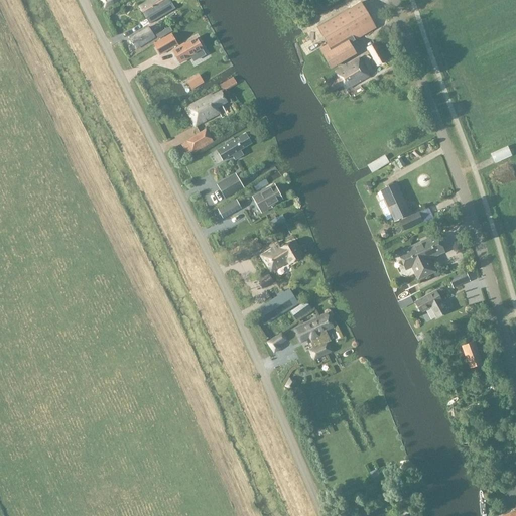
[(151,0),(139,8),(149,24),(174,9),(168,0),(151,0)]
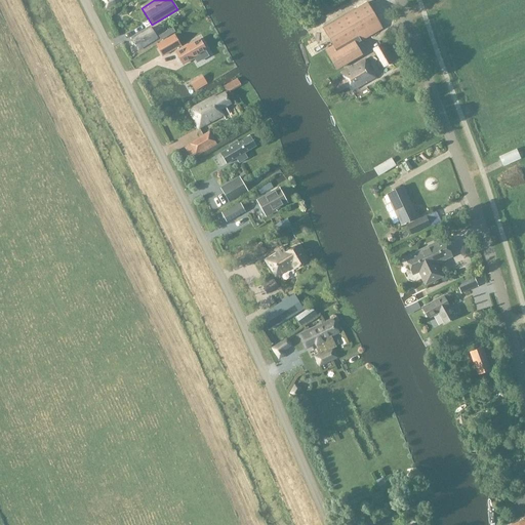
[(323,29),(333,46),(324,51),(335,70),(361,54),(355,45),(382,29),(367,3),(323,29)]
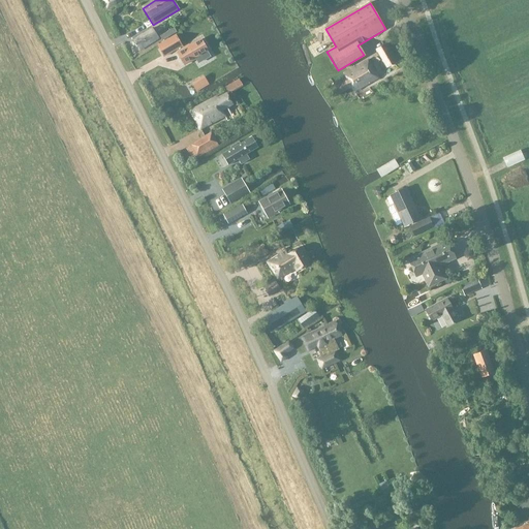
[(132,40),(139,51),(141,52),(154,42),(159,39),(158,37),(152,28),(132,40)]
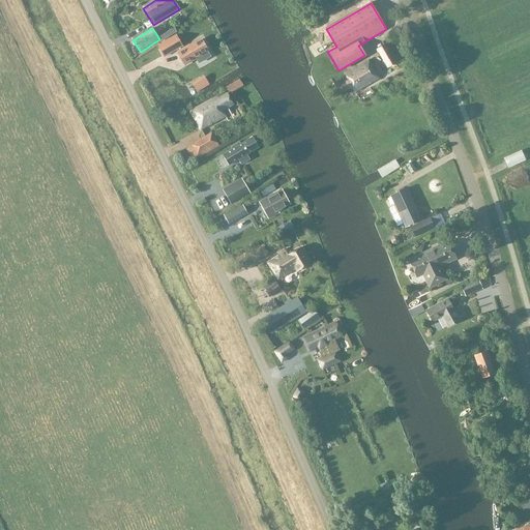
[(172,29),(159,36),(162,40),(174,33),(172,29)]
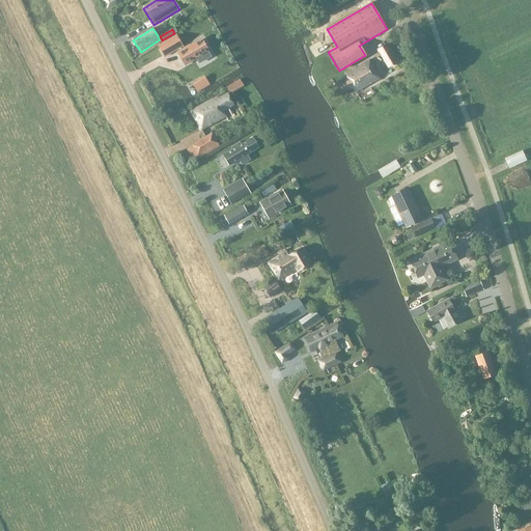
[(159,47),(166,57),(178,50),(180,53),(179,54),(185,63),(207,51),(202,40),(185,50),(176,36),(159,47)]
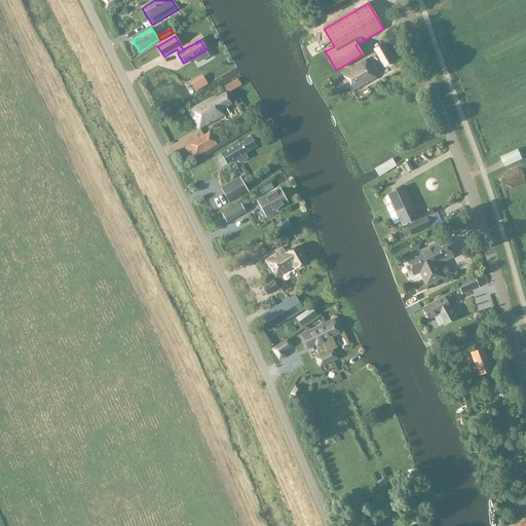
[(375,49),(385,68),(393,63),(383,44),(375,49)]
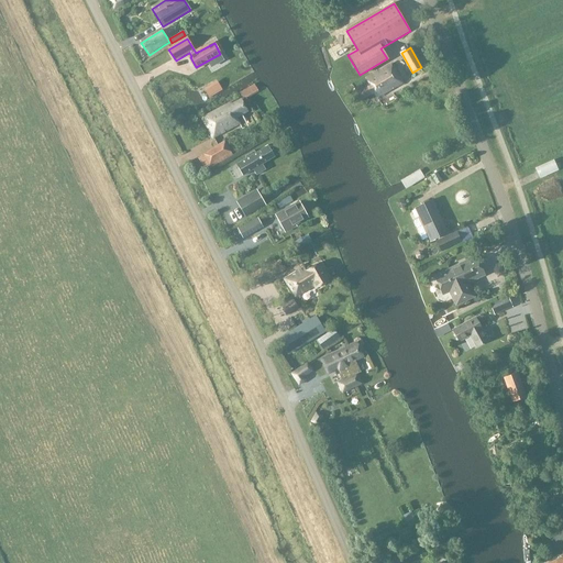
[(145,72),(156,67),(154,62),(143,66),(145,72)]
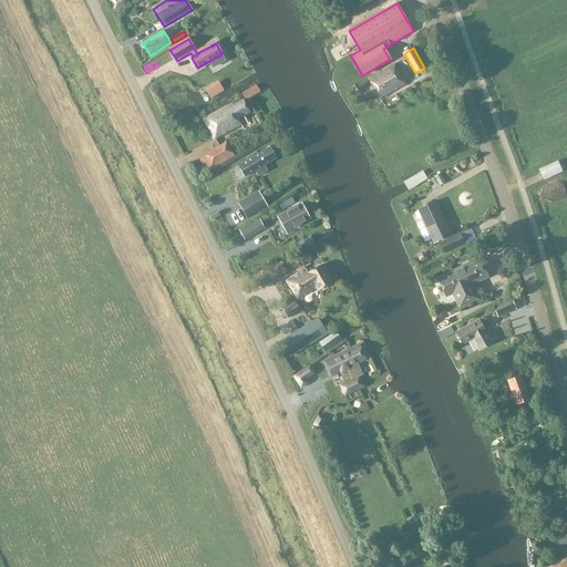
[(406,75),(412,70),(405,63),(400,69),(406,75)]
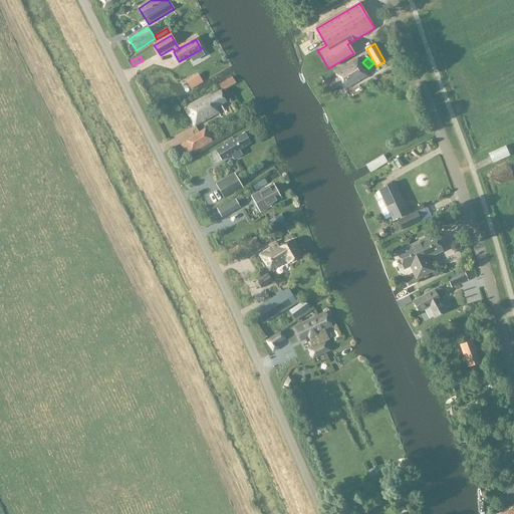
[(334,73),(336,77),(325,84),(330,92),(341,85),(344,90),(367,76),(357,59),(334,73)]
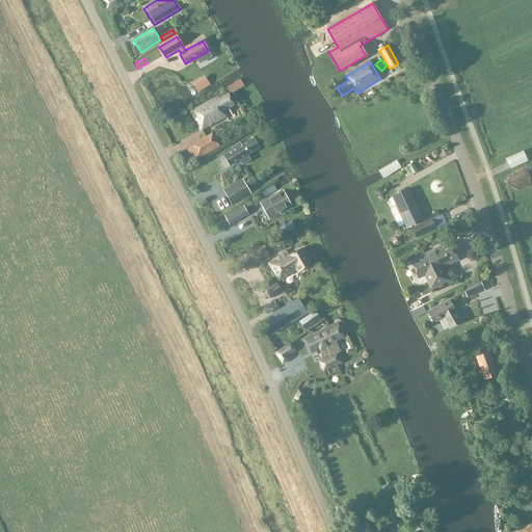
[(191,111),(201,131),(227,117),(223,111),(234,106),(228,95),(218,100),(217,98),(191,111)]
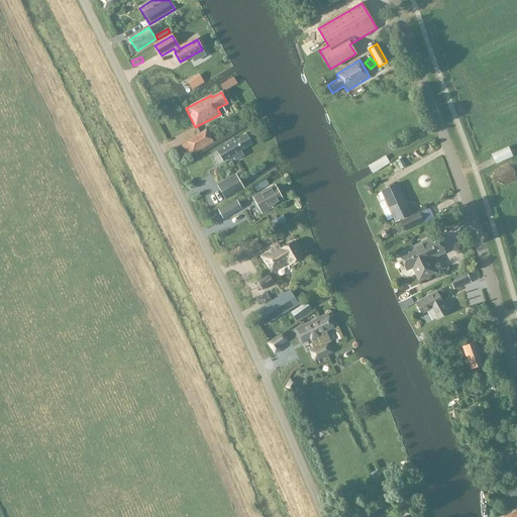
[(206,130),(187,141),(193,153),(213,142),(206,130)]
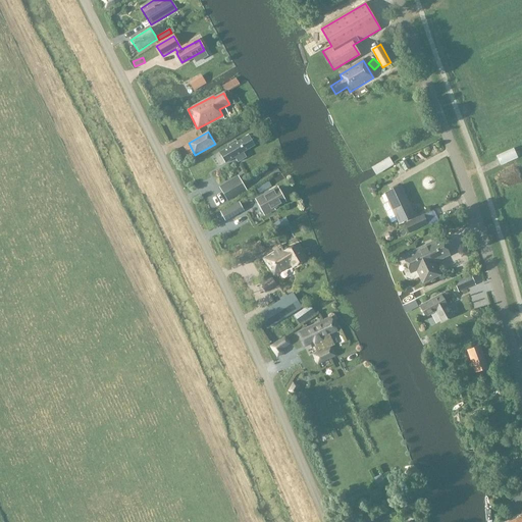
[(227,147),(218,153),(225,163),(235,158),(238,163),(246,158),(243,153),(255,146),(253,142),(248,135),(237,142),(236,140),(227,146),(227,147)]
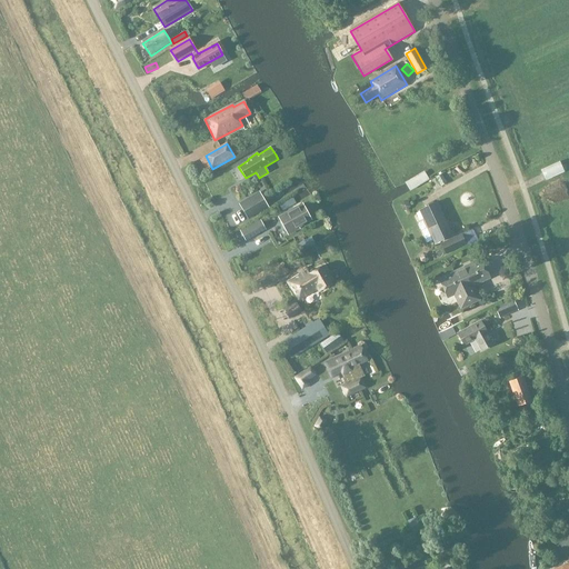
[(541,172),(546,181),(565,173),(559,162),(557,163),(540,170),(541,172)]
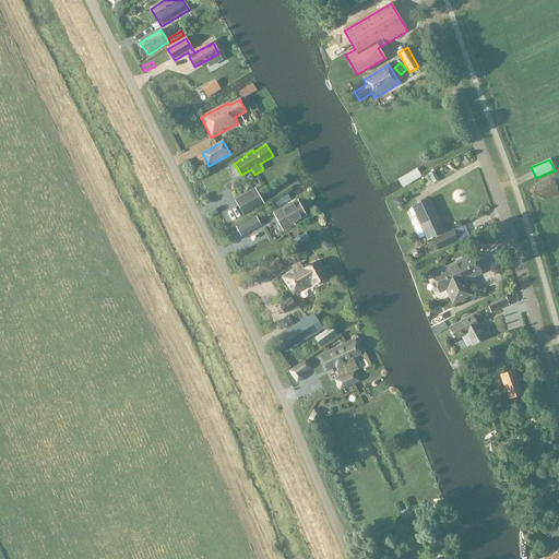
[(244,216),(264,204),(254,189),(234,201),(244,216)]
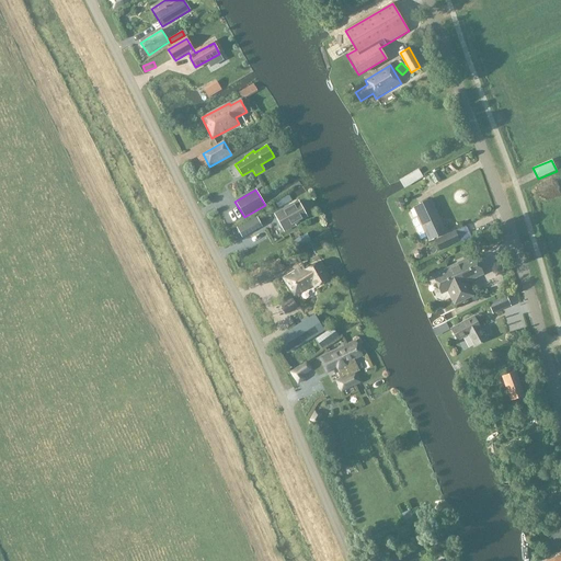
[(446,232),(430,199),(413,207),(430,240),(446,232)]
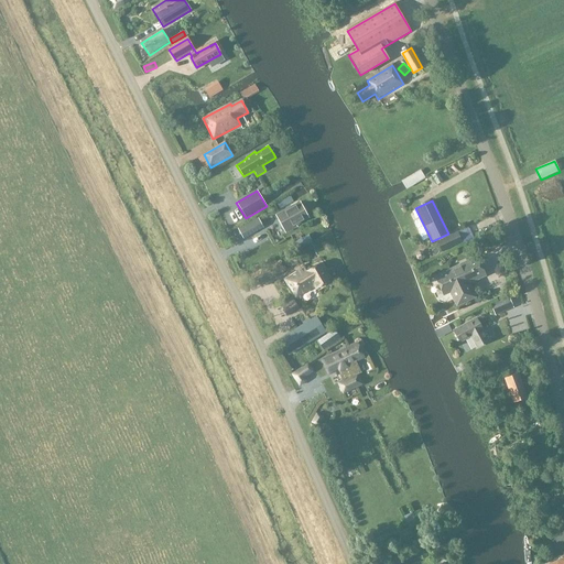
[(300,203),(277,216),(282,226),(284,229),(294,224),(295,226),(308,218),(300,203)]
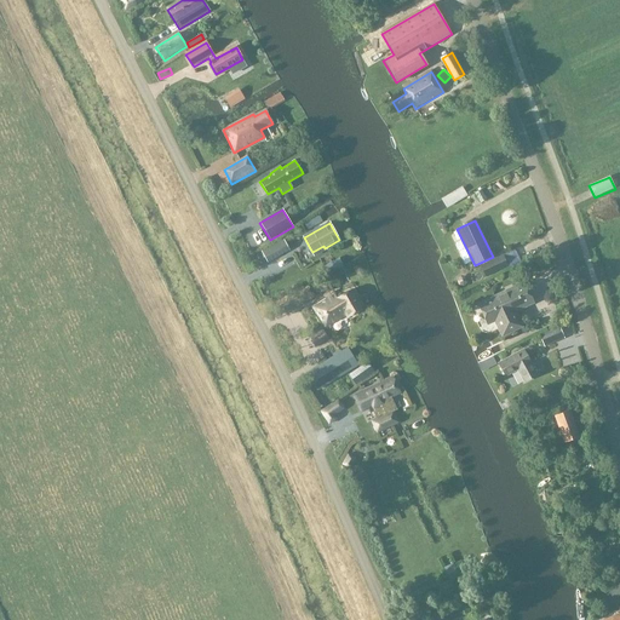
[(282,240),(274,245),(280,254),(288,250),(282,240)]
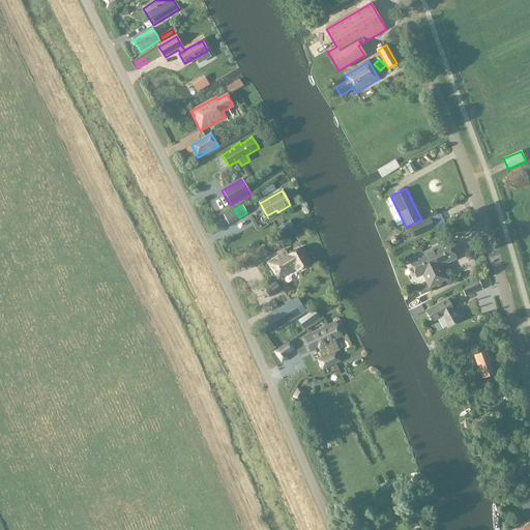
[(225,212),(216,215),(218,224),(227,222),(225,212)]
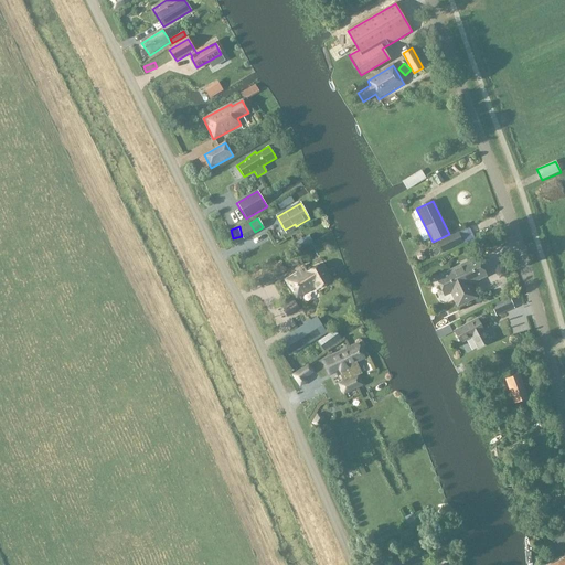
[(441,254),(461,244),(458,235),(438,244),(441,254)]
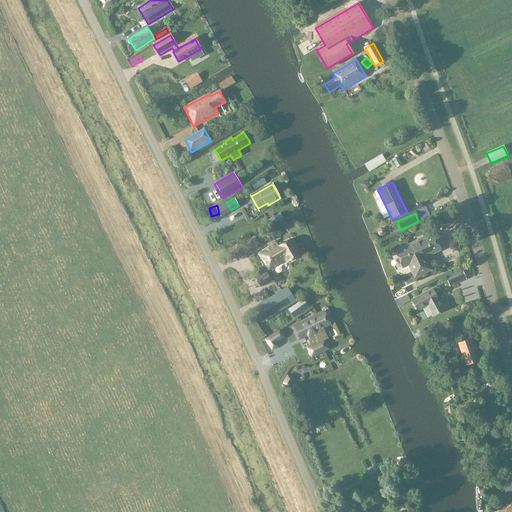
[(447,241),(443,224),(434,226),(438,243),(447,241)]
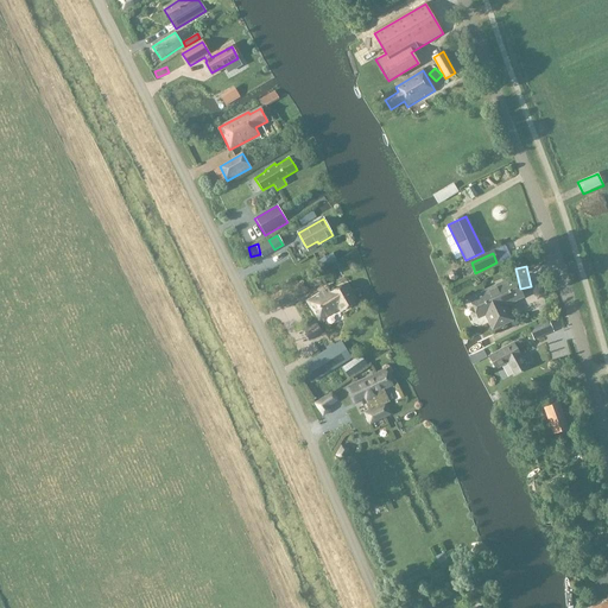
[(523,297),(514,278),(469,299),(479,318),(486,316),(493,330),(513,321),(505,305),(523,297)]
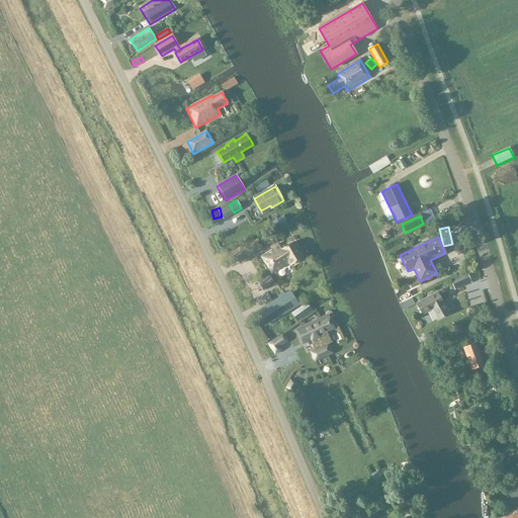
[(263,257),(272,273),(288,263),(290,267),(305,259),(294,242),(281,250),(280,247),(263,257)]
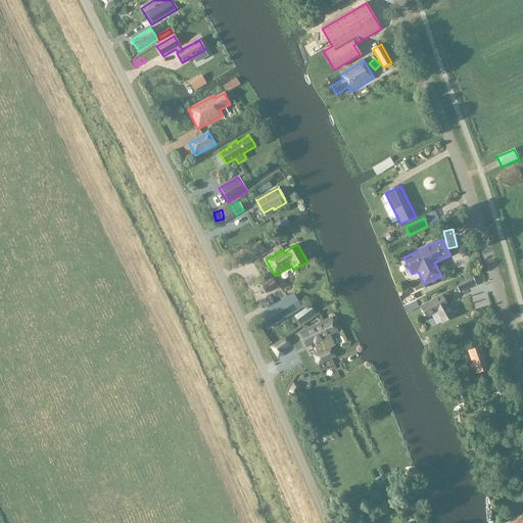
[(475,282),(472,276),(472,275),(455,283),(460,293),(476,286),(475,282)]
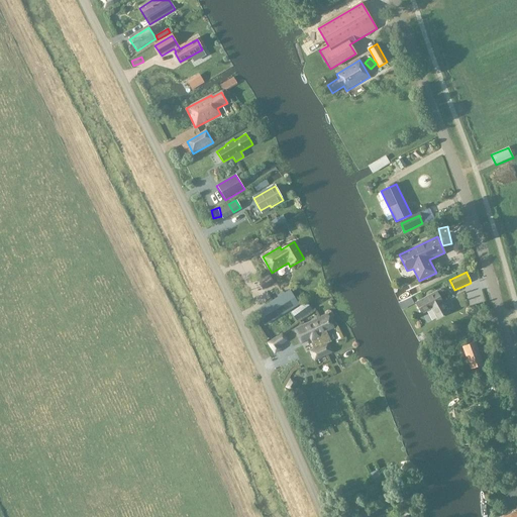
[(259,282),(263,290),(274,284),(269,276),(259,282)]
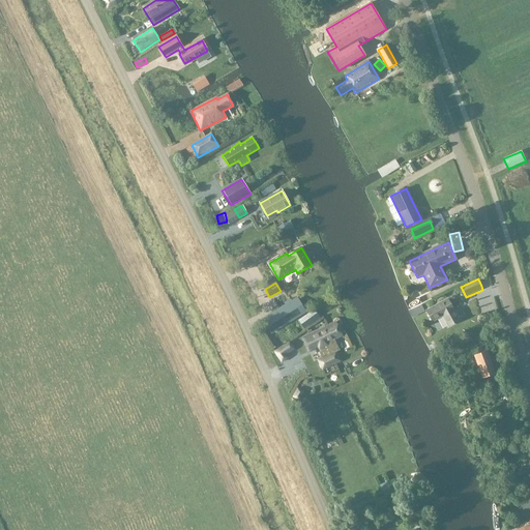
[(297,298),(262,320),(271,334),(306,313),(297,298)]
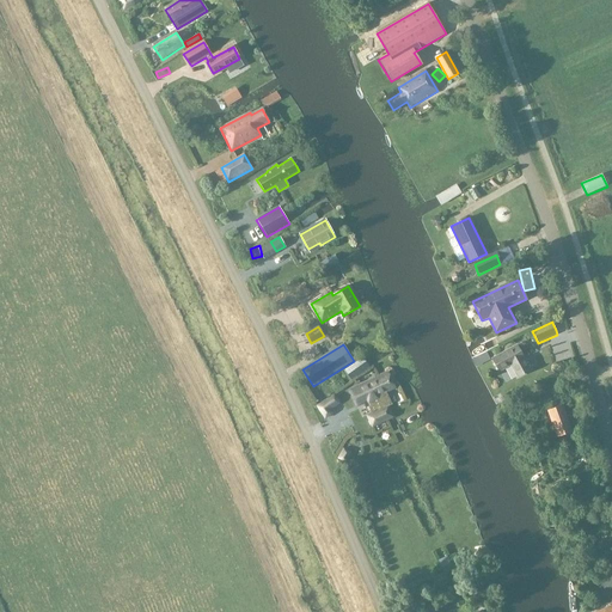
[(530,371),(524,357),(527,355),(525,352),(521,354),(516,346),(493,360),(499,372),(510,365),(518,378),(530,371)]
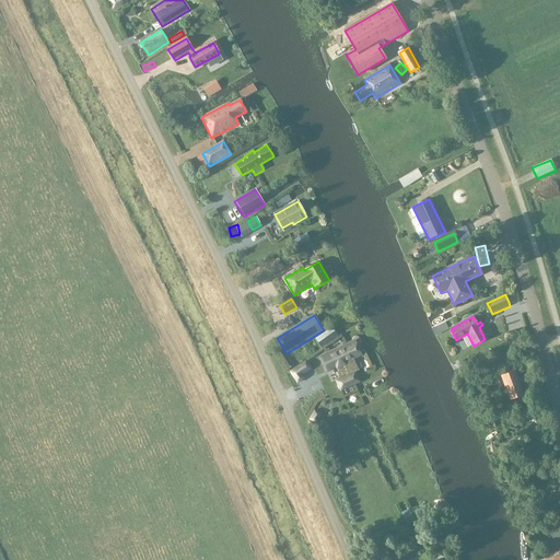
[(328,329),(315,338),(322,348),(336,339),(328,329)]
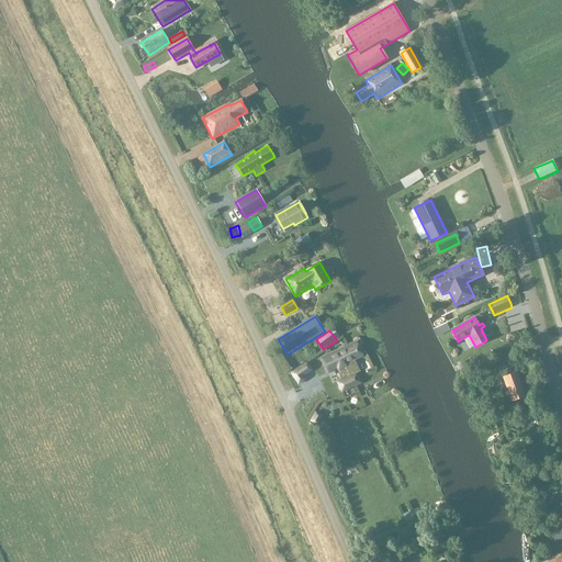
[(353,361),(363,356),(357,343),(329,356),(341,380),(337,382),(343,392),(360,383),(356,373),(359,371),(353,361)]
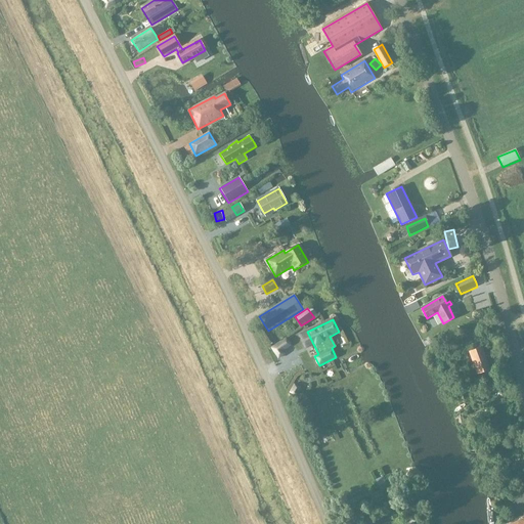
[(287,339),(272,348),(278,358),(285,355),(282,351),(291,346),(287,339)]
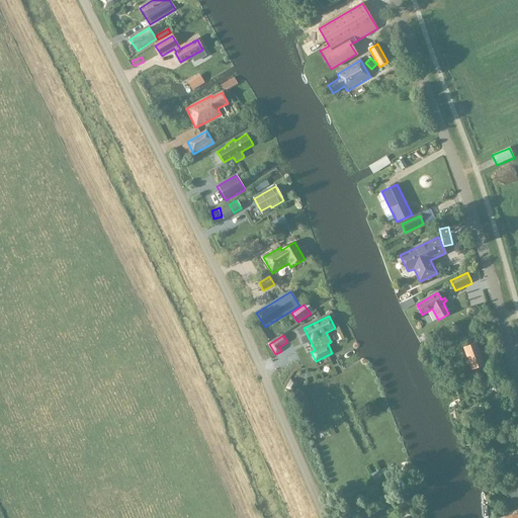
[(463,348),(471,370),(485,366),(476,343),(463,348)]
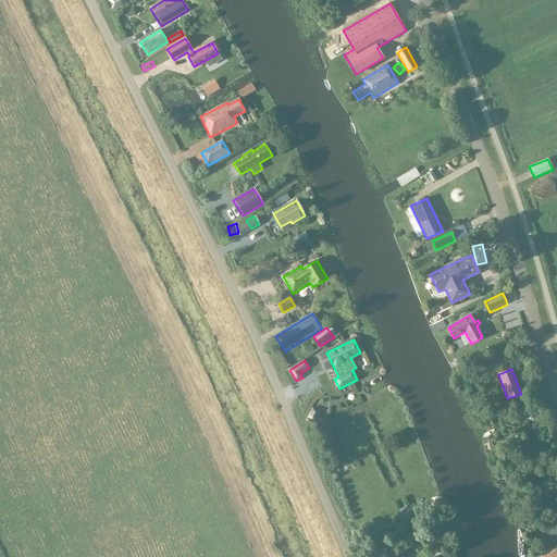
[(308,418),(314,421),(319,412),(312,409),(308,418)]
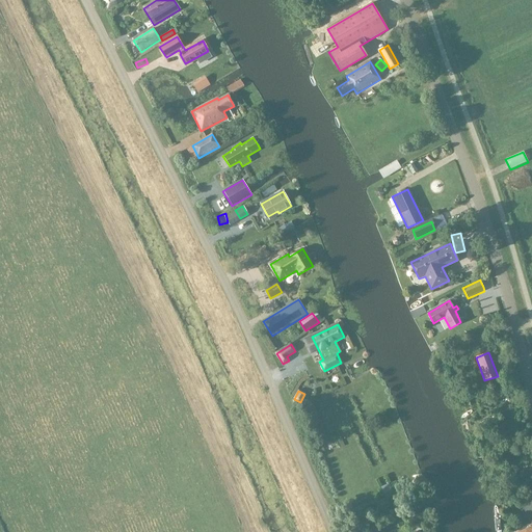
[(388,482),(380,484),(382,491),(389,489),(388,482)]
